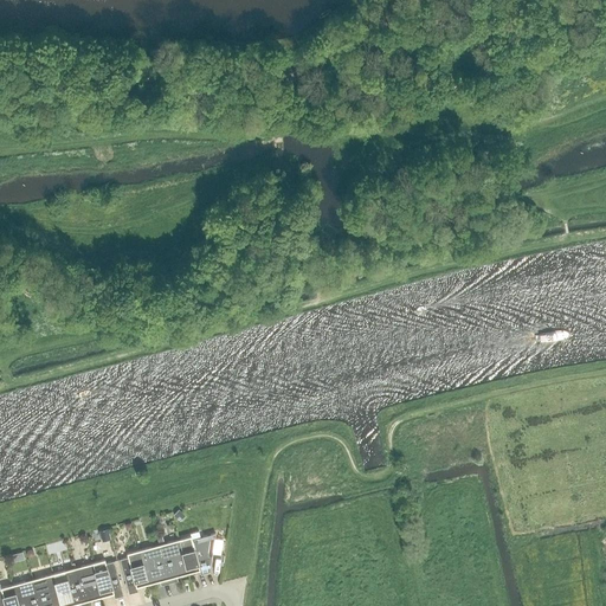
[(179,510),(174,515),(179,520),(185,515),(179,510)]
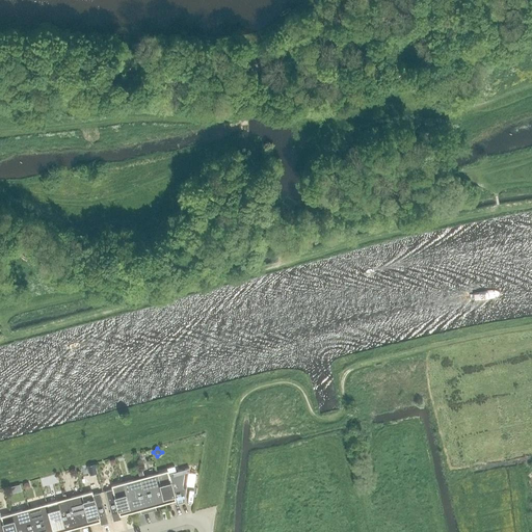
[(95,464),(88,466),(90,474),(94,473),(94,474),(97,474),(95,464)]
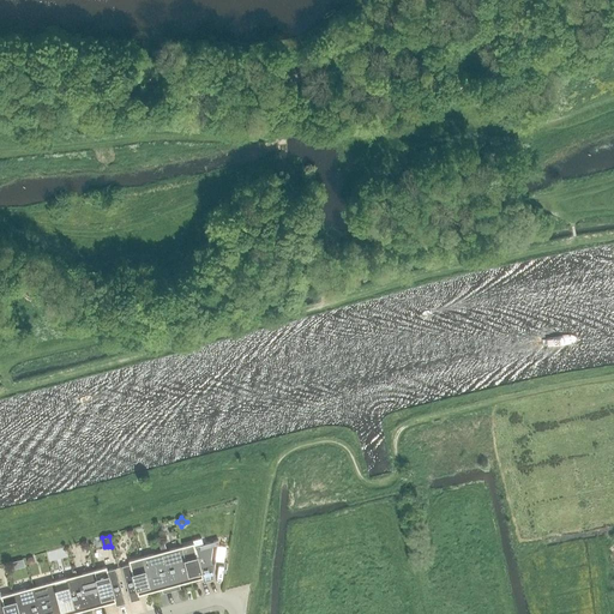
[(181,547),(191,581),(202,578),(203,582),(212,579),(218,540),(194,547),(193,543),(181,547)]
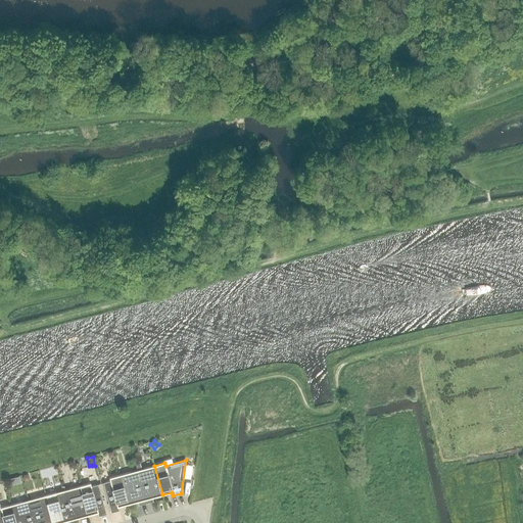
[(162,494),(154,466),(142,469),(137,470),(146,503),(153,501),(152,497),(162,494)]
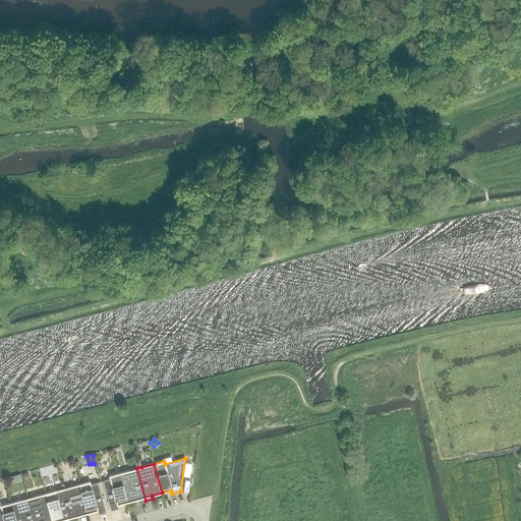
[(136,468),(119,473),(127,503),(137,500),(138,503),(146,501),(136,468)]
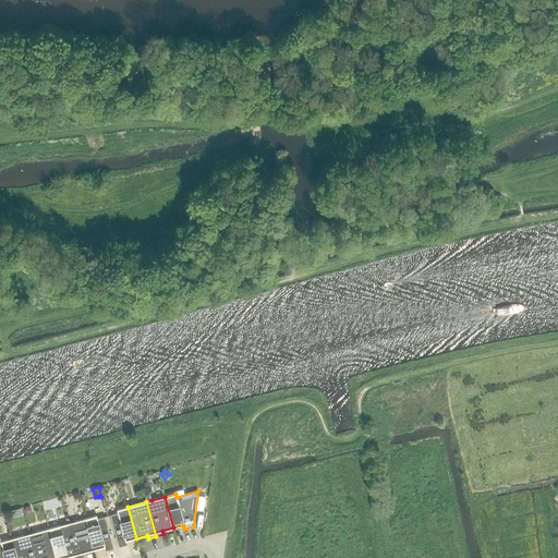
[(136,538),(128,507),(117,510),(118,512),(110,514),(119,547),(128,545),(126,541),(136,538)]
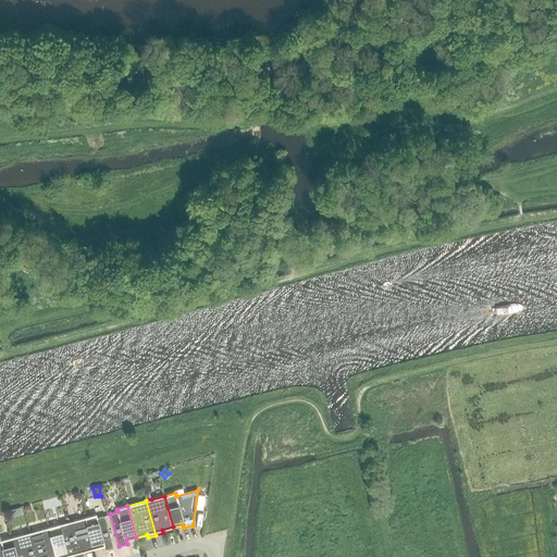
[(85,518),(94,548),(104,546),(106,549),(113,547),(104,516),(97,518),(97,515),(85,518)]
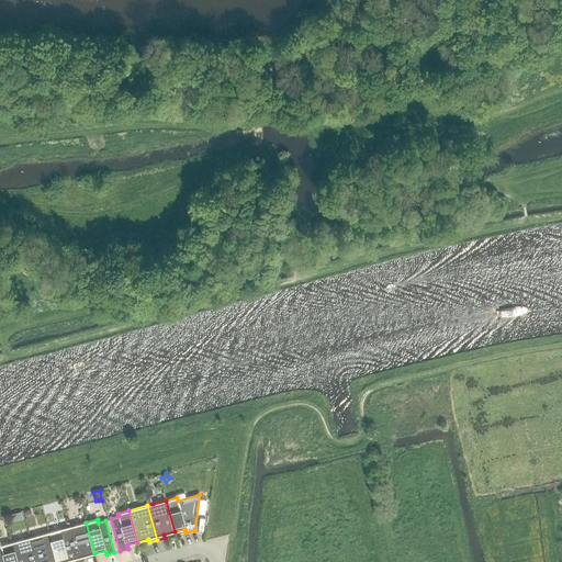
[(94,553),(86,523),(67,527),(77,561),(78,561),(85,560),(85,557),(94,553)]
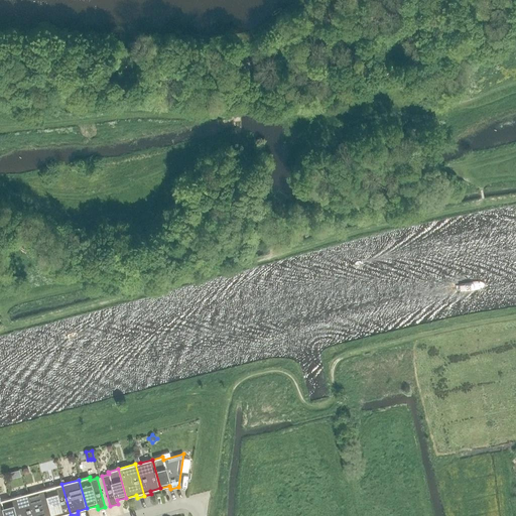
[(44,489),(51,515),(57,515),(62,515),(71,515),(61,484),(44,489)]
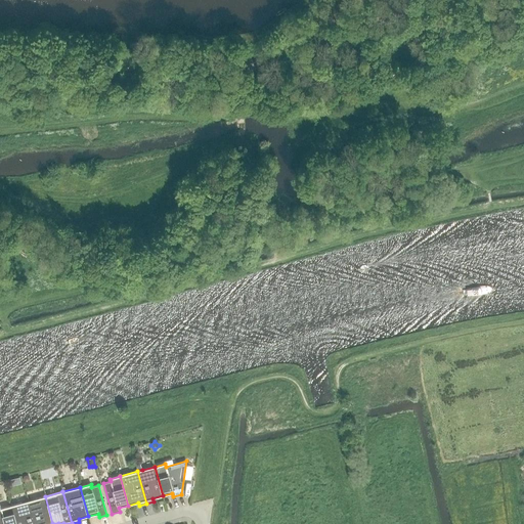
[(52,523),(45,496),(29,500),(34,523),(52,523)]
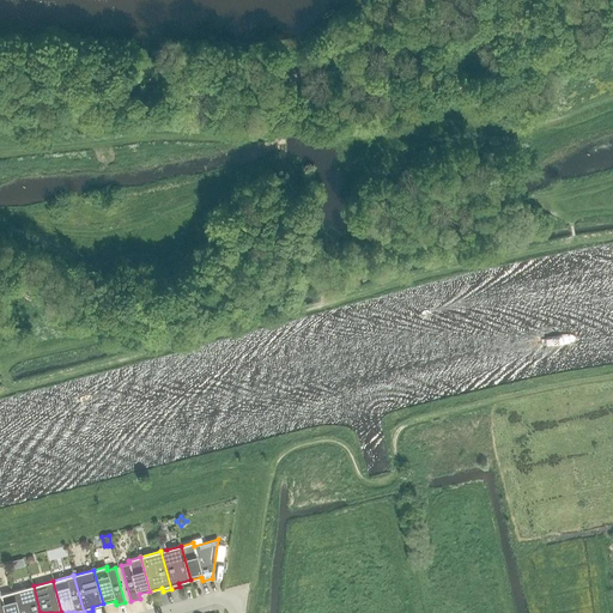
[(40,612),(34,586),(13,592),(18,612),(40,612)]
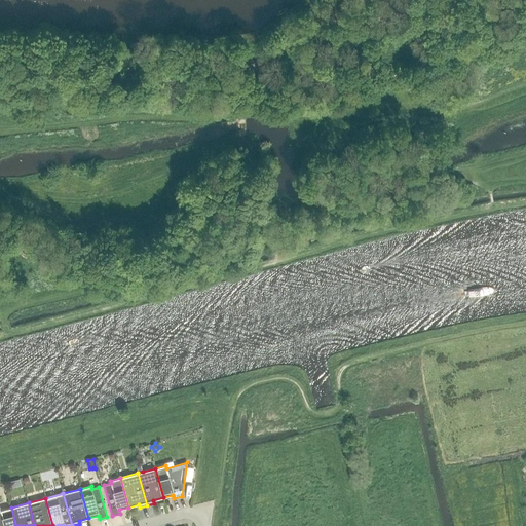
[(15,525),(11,508),(1,511),(1,514),(0,513),(0,525),(15,525)]
